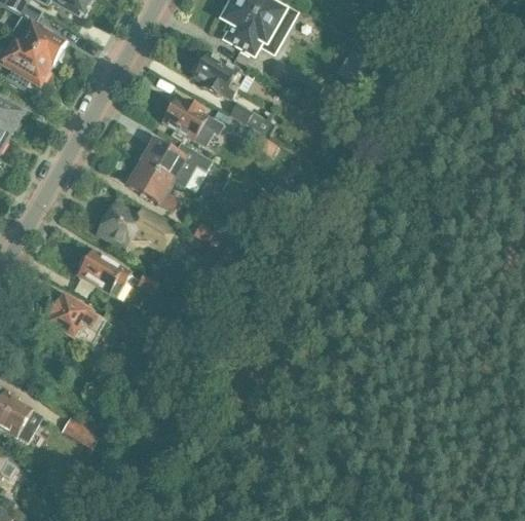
[(27,3),(21,0),(4,0),(1,5),(21,14),(27,3)]
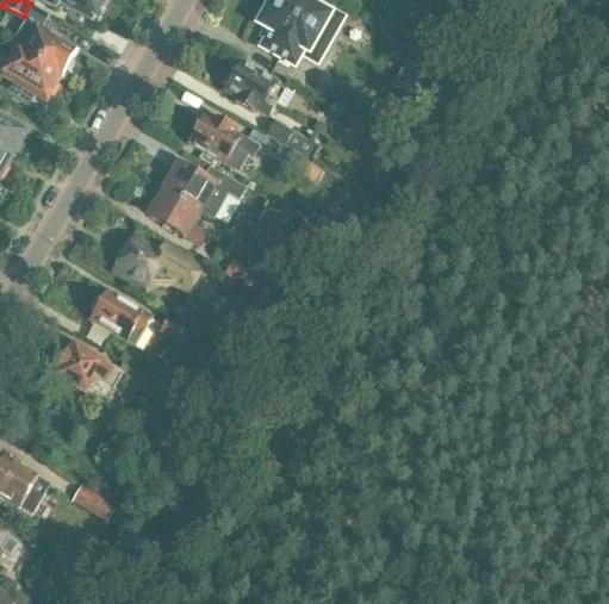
[(64,0),(93,16),(99,5),(103,4),(105,0),(64,0)]
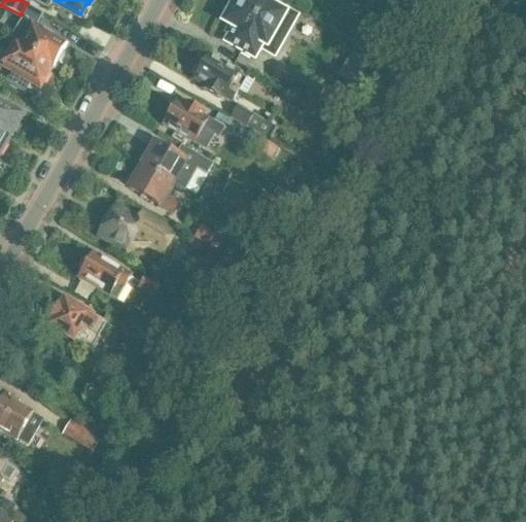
[(288,14),(277,8),(263,0),(231,0),(221,19),(232,25),(224,39),(251,55),(259,40),(270,46),(288,14)]
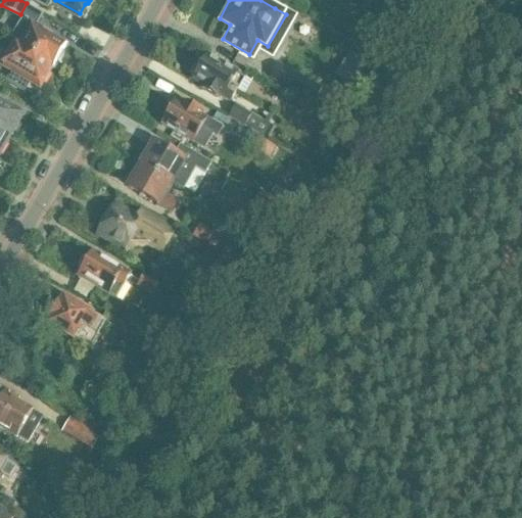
[(12,41),(48,61),(52,63),(63,42),(19,17),(7,38),(12,41)]
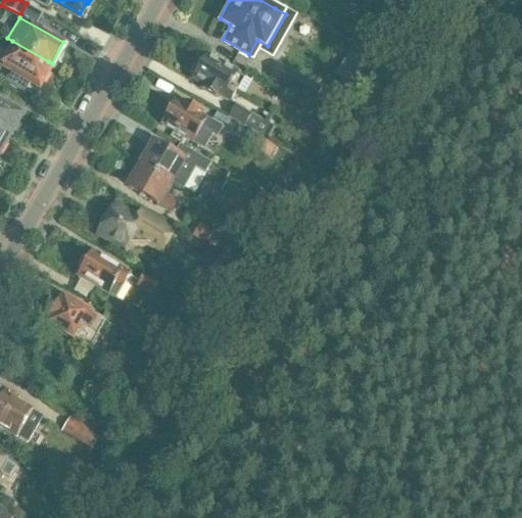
[(1,61),(37,82),(48,61),(12,41),(1,61)]
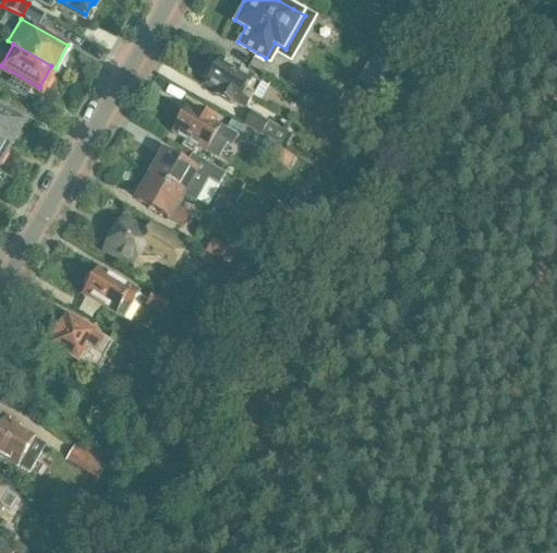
[(216,92),(230,100),(232,96),(245,105),(259,80),(218,56),(215,60),(212,59),(204,72),(207,73),(204,80),(218,88),(216,92)]
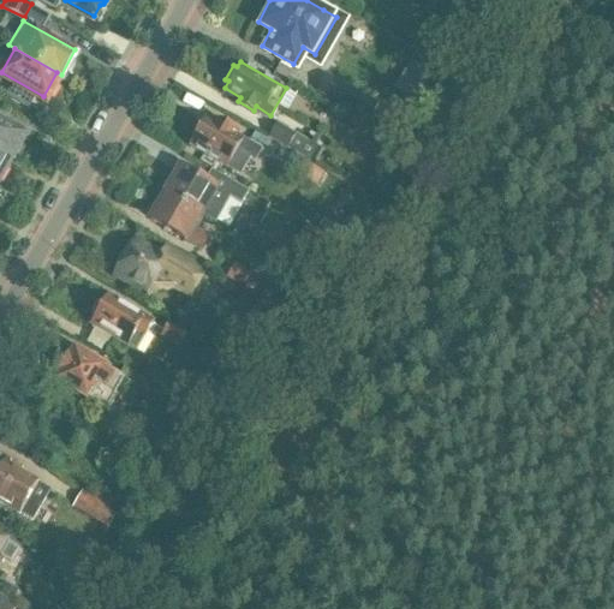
[(203,114),(188,142),(225,163),(239,173),(251,153),(236,144),(240,136),(234,132),(236,129),(212,114),(209,118),(203,114)]
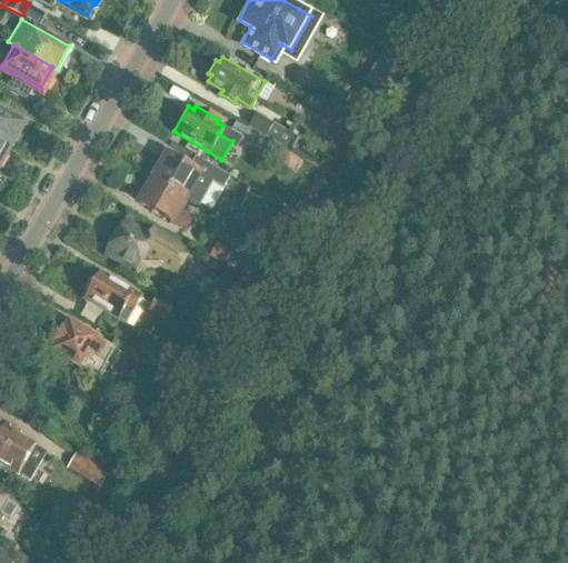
[(0,138),(10,144),(23,121),(0,107),(0,138)]
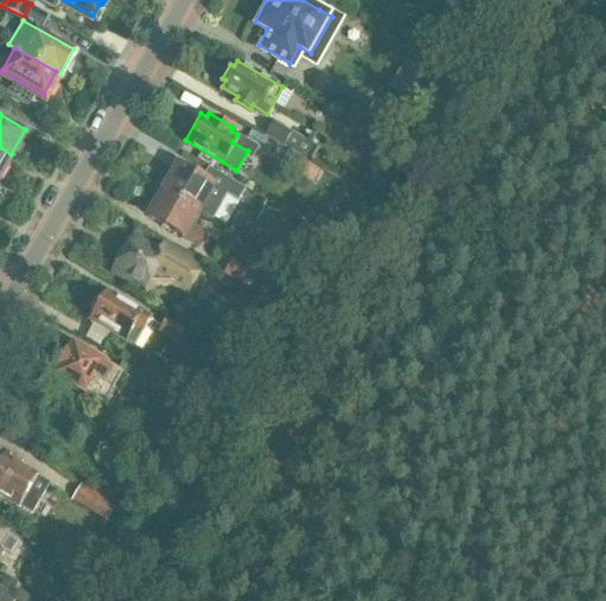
[(291,129),(273,119),(265,132),(310,158),(318,144),(291,128),(291,129)]
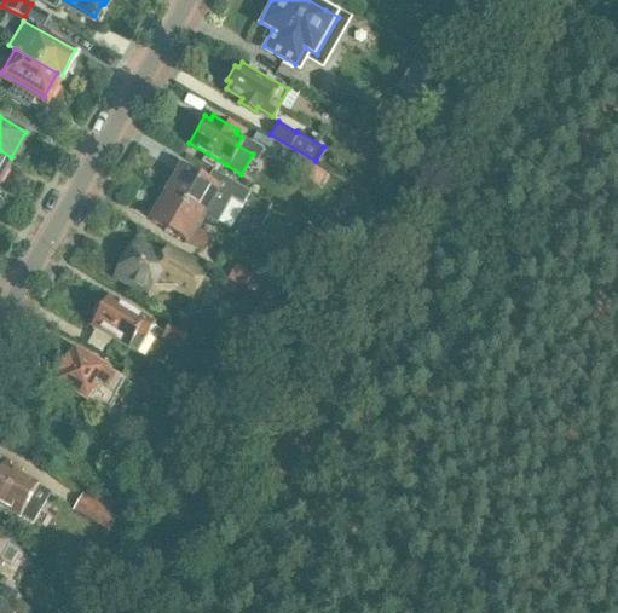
[(0,174),(11,157),(0,150),(0,174)]
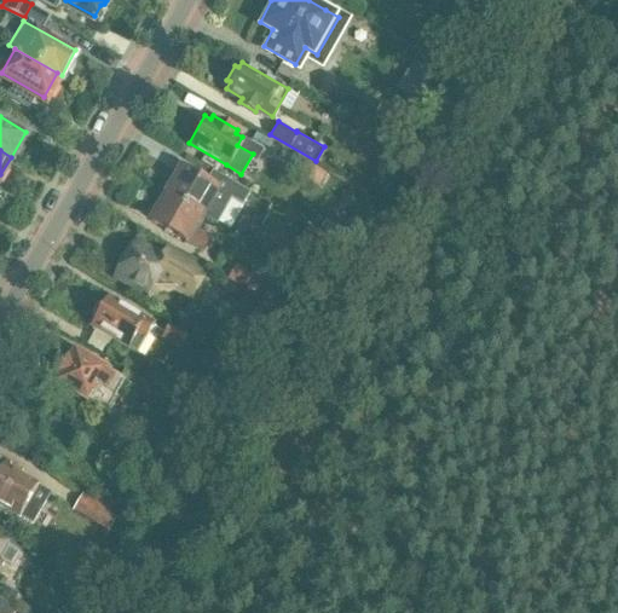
[(295,173),(317,185),(325,171),(302,158),(295,173)]
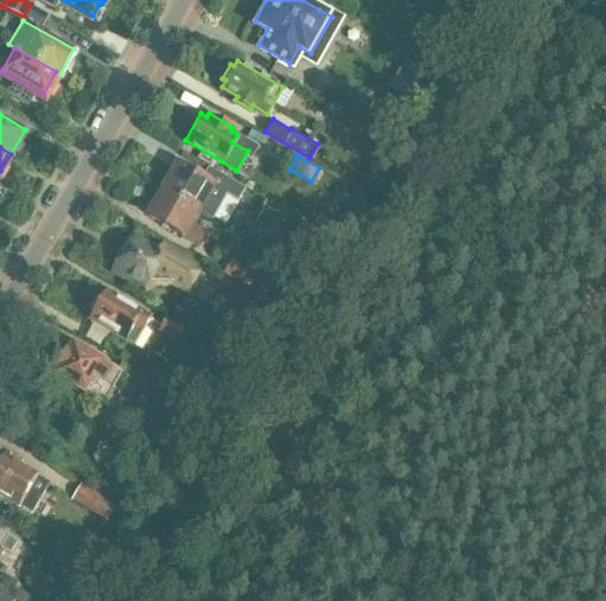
[(159,189),(196,210),(197,209),(212,217),(227,192),(236,198),(244,185),(208,165),(201,177),(177,162),(171,173),(168,172),(159,189)]
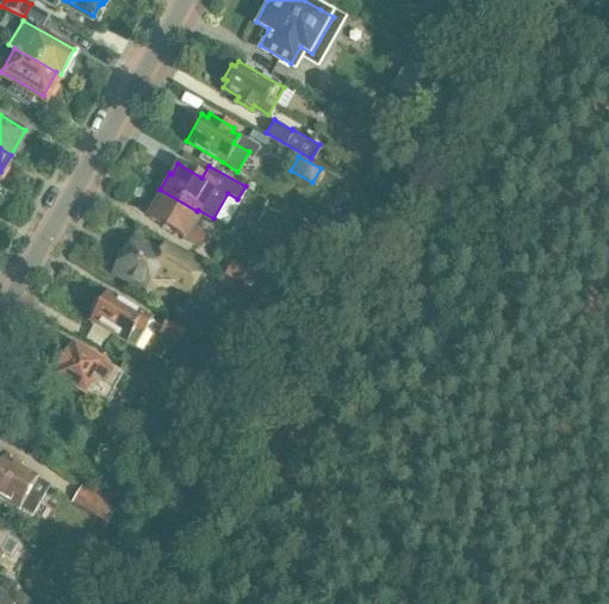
[(330,172),(324,185),(349,197),(355,184),(330,172)]
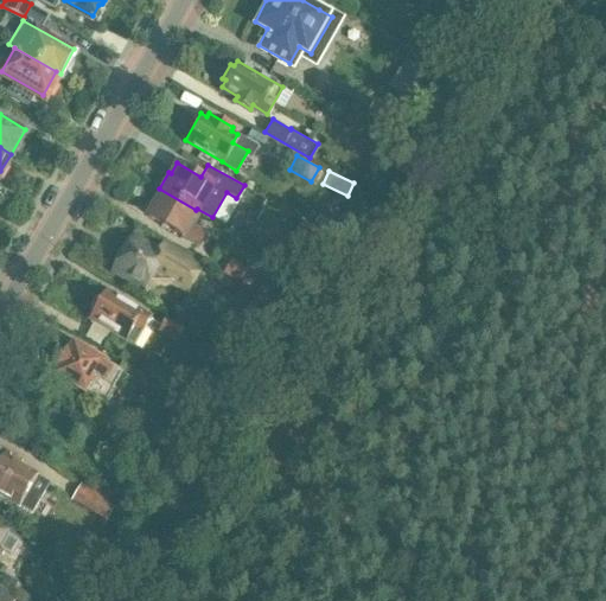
[(154,205),(148,216),(196,243),(203,232),(187,224),(196,210),(159,189),(152,202),(154,205)]
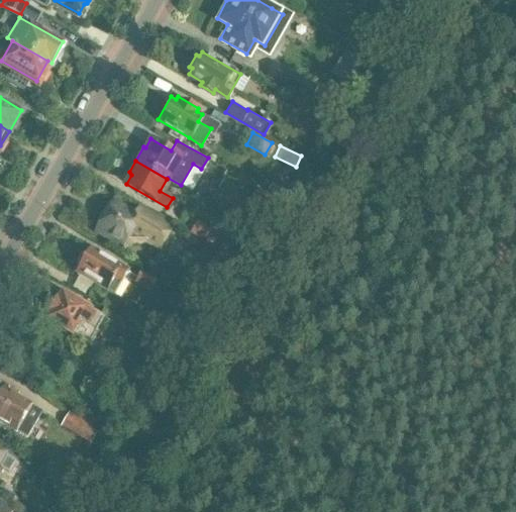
[(256,186),(250,197),(266,206),(272,195),(256,186)]
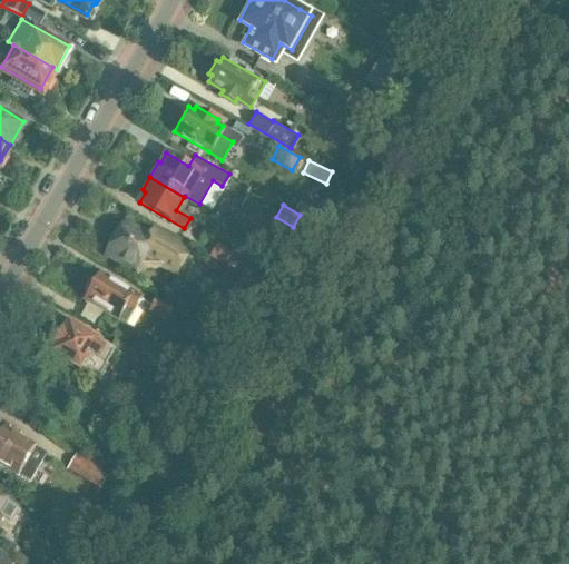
[(133,270),(136,264),(158,264),(173,271),(186,248),(151,228),(149,233),(125,218),(104,254),(133,270)]
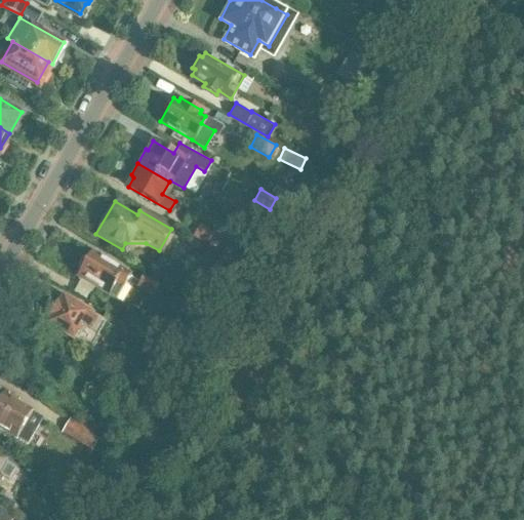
[(192,234),(212,245),(218,233),(199,223),(192,234)]
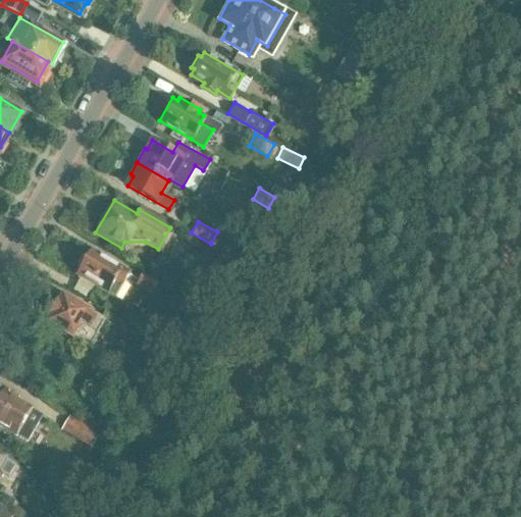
[(81,265),(76,272),(108,290),(115,294),(121,282),(128,271),(90,249),(87,253),(85,252),(83,253),(76,262),(77,264),(81,265)]
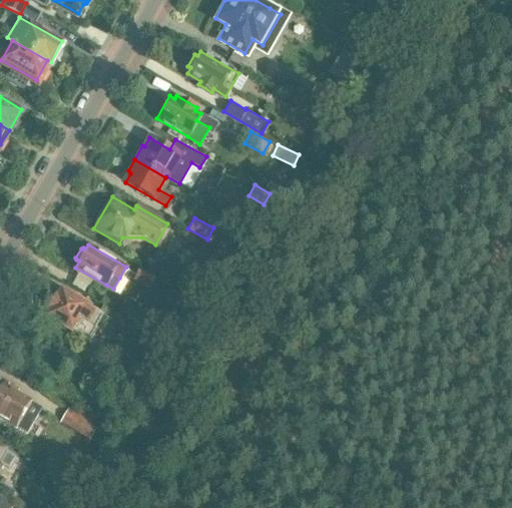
[(134,279),(149,287),(157,275),(142,266),(134,279)]
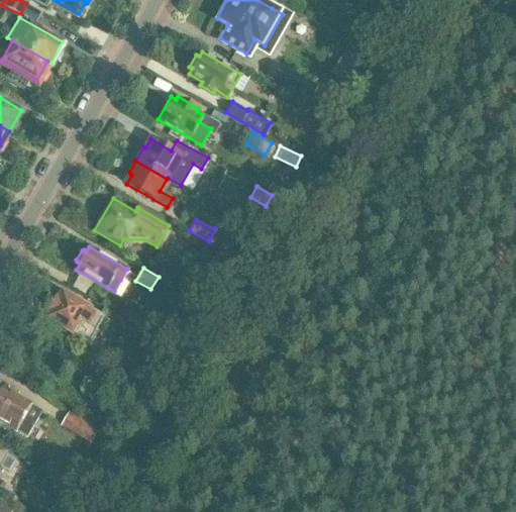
[(44,318),(73,335),(73,333),(90,343),(99,329),(96,328),(100,321),(118,331),(121,327),(125,319),(105,308),(102,313),(62,290),(58,296),(56,295),(46,311),(48,312),(44,318)]
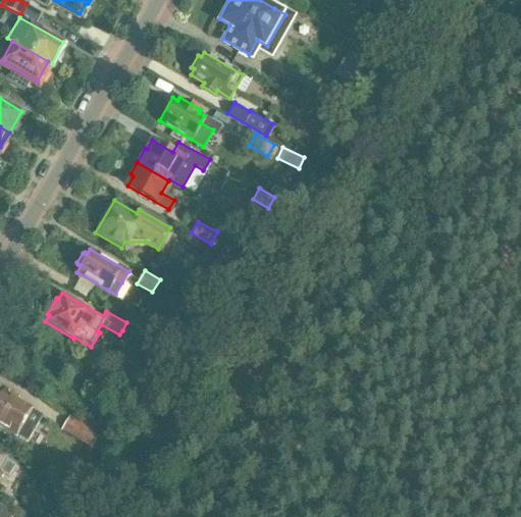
[(2,389),(0,392),(0,423),(27,440),(43,413),(31,405),(2,389)]
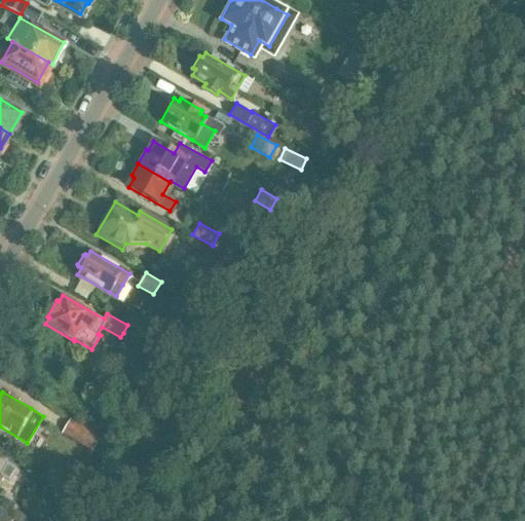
[(77,423),(69,417),(61,431),(91,449),(99,436),(97,435),(99,431),(80,419),(77,423)]
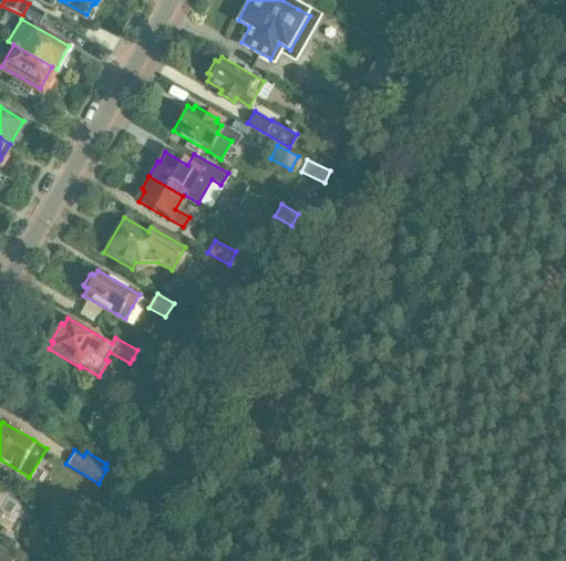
[(0,511),(8,515),(16,502),(7,497),(0,492),(0,511)]
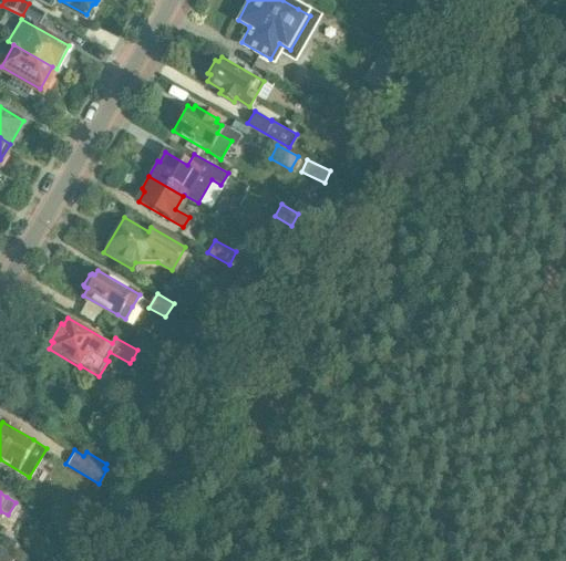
[(0,560),(10,560),(14,553),(0,544),(0,560)]
